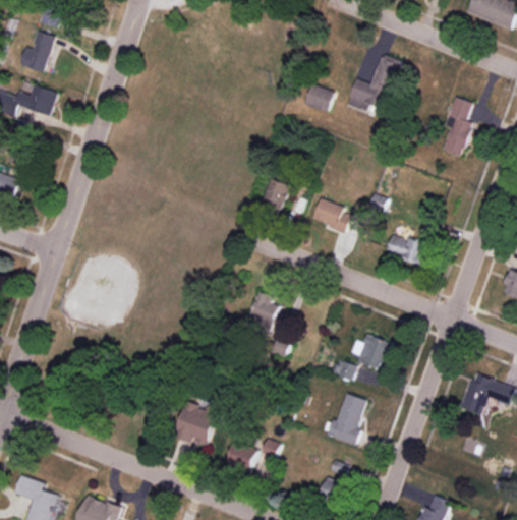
[(55,29),(63,0),(44,0),(38,22),(55,29)]
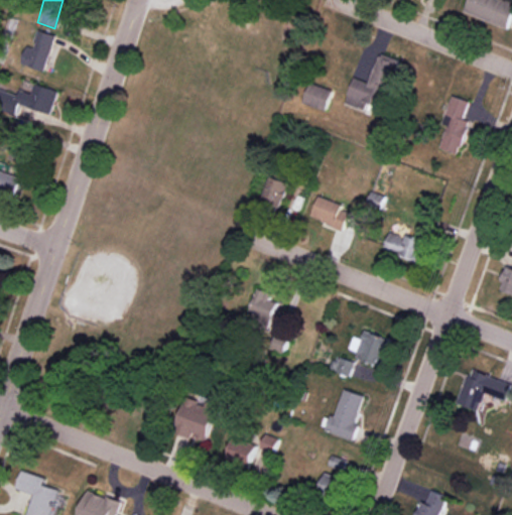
[(511,9),(511,3),(502,0),(466,0),(462,12),(505,28),(511,9)]
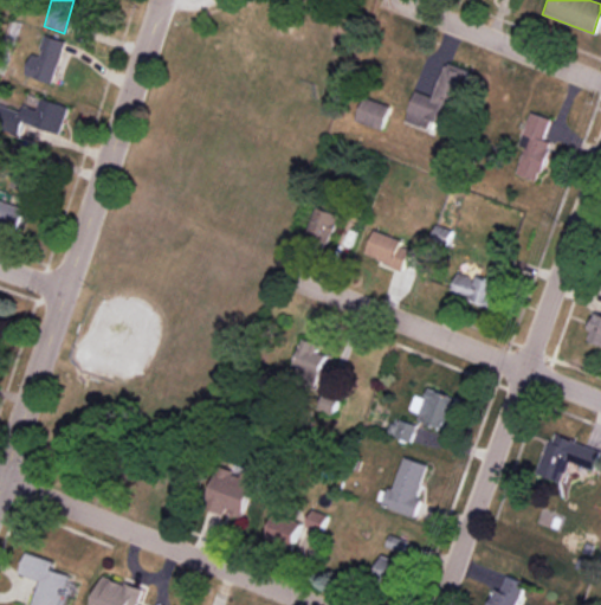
[(63,44),(37,33),(19,76),(45,87),(63,44)]
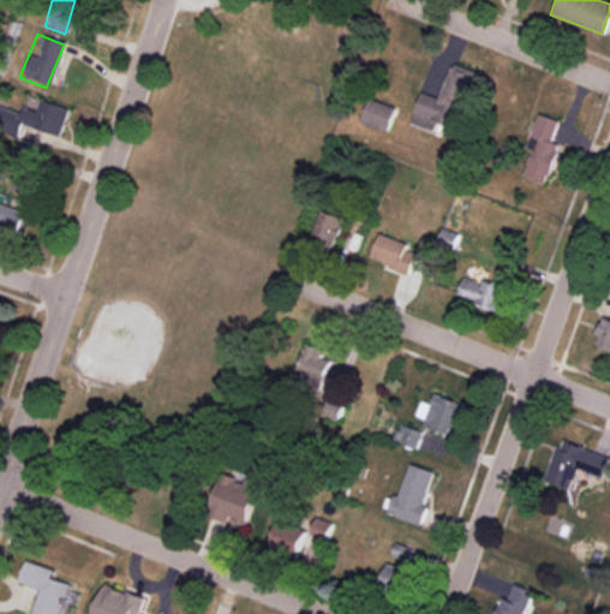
[(438,100),(417,94),(408,124),(432,131),(435,124),(455,131),(472,73),(448,66),(438,100)]
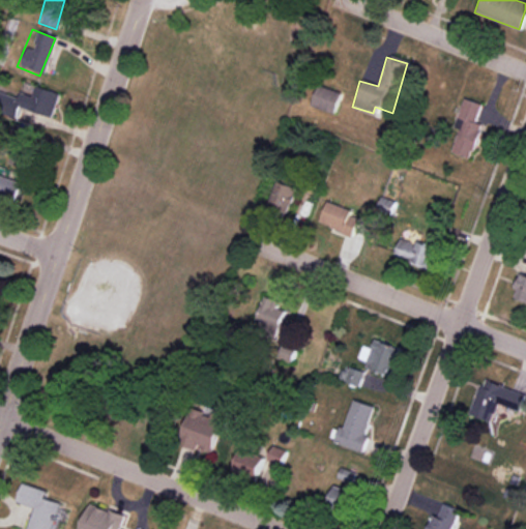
[(331,115),(340,94),(316,86),(309,107),(331,115)]
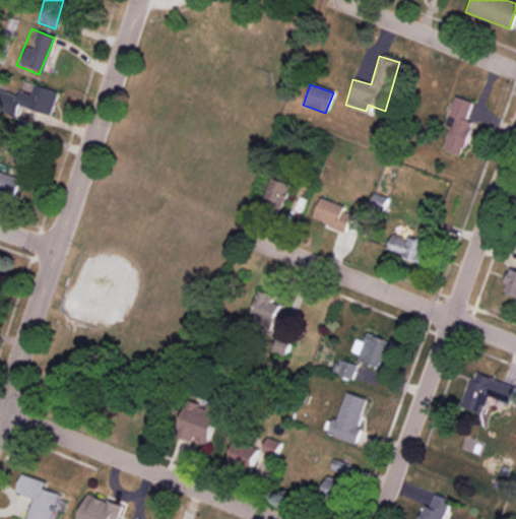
[(49,116),(56,92),(34,85),(29,95),(17,91),(15,96),(0,90),(0,111),(14,116),(17,106),(49,116)]
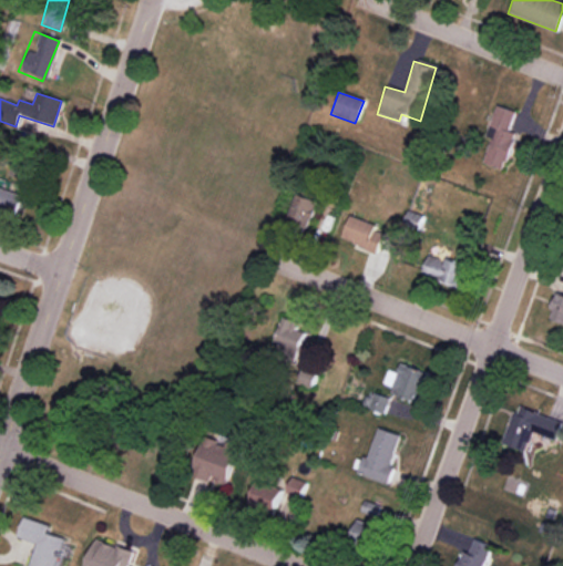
[(484,137),(489,139),(481,164),(502,171),(513,134),(507,132),(513,112),(494,106),(484,137)]
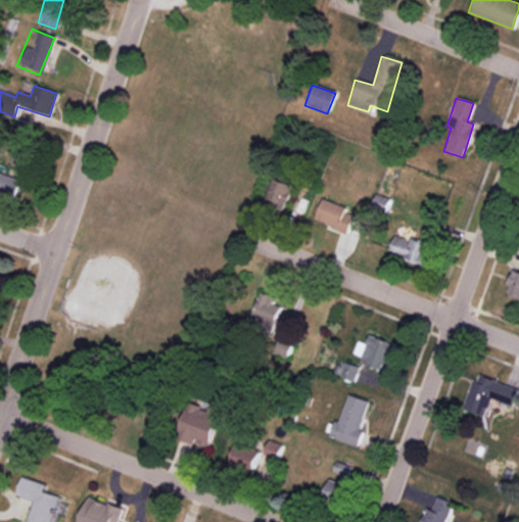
[(32,150),(10,145),(5,162),(28,168),(32,150)]
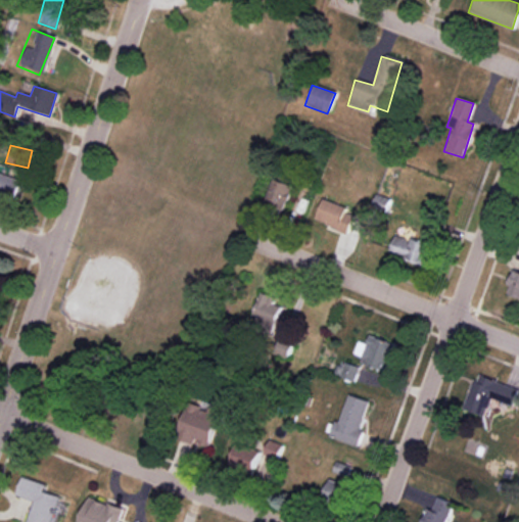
[(19,182),(0,175),(0,197),(12,202),(19,182)]
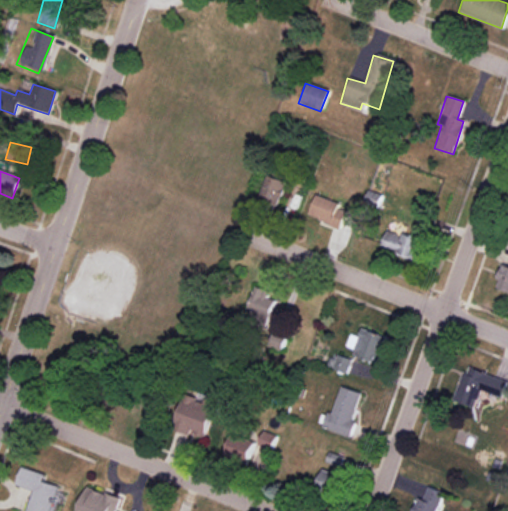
[(275,207),(284,182),(265,175),(256,200),(275,207)]
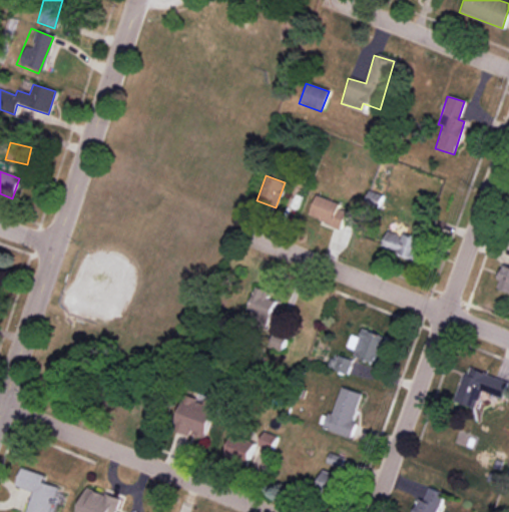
[(308,218),(341,227),(345,211),(337,209),(339,202),(314,196),(308,218)]
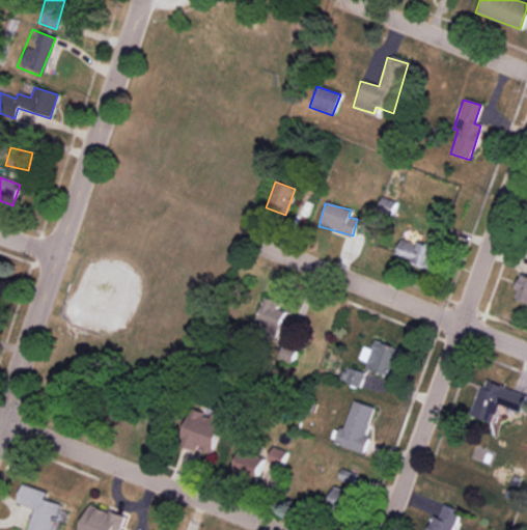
[(394,259),(432,269),(436,248),(414,243),(414,244),(399,241),(394,259)]
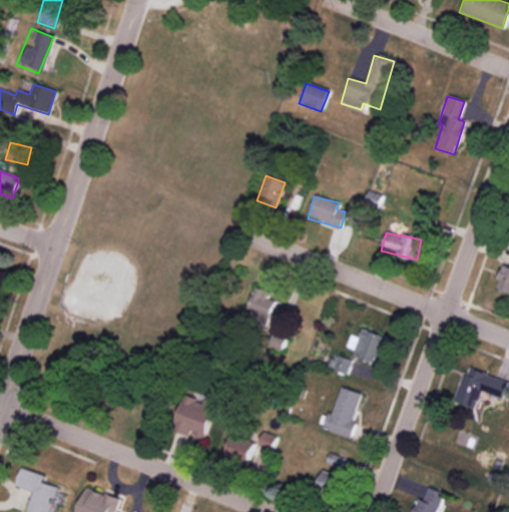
[(508,267),(501,265),(494,290),(508,293),(508,267)]
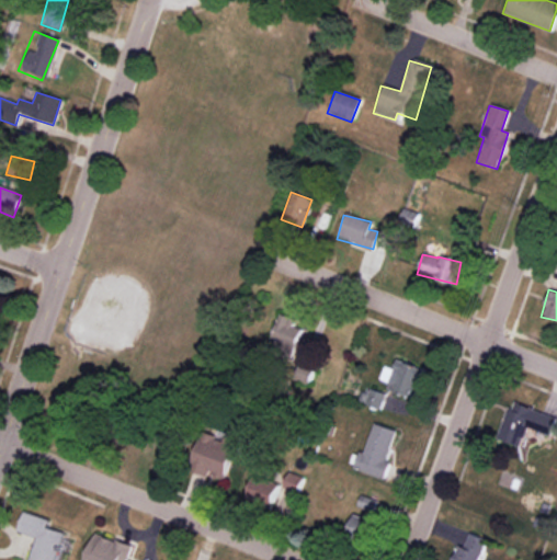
[(292,328),(294,319),(277,315),(270,342),(296,350),(302,330),(292,328)]
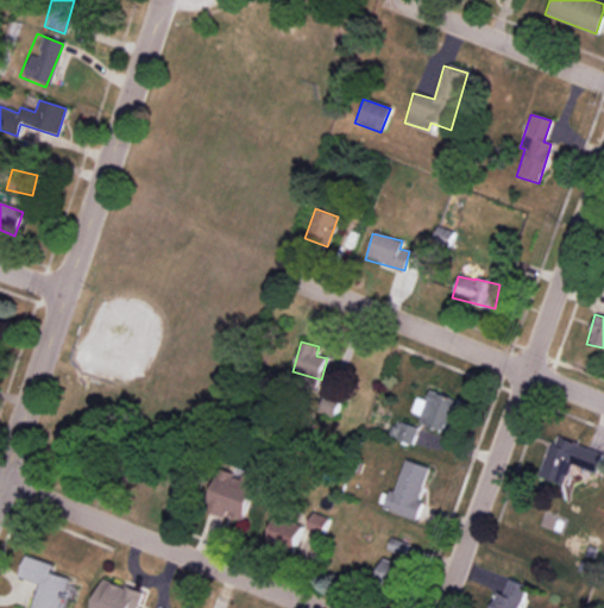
[(419,424),(444,432),(450,414),(454,417),(460,402),(428,390),(425,401),(415,397),(409,413),(421,417),(419,424)]
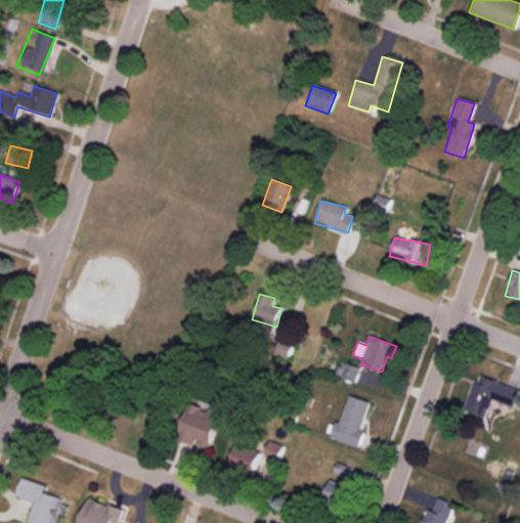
[(284,361),(291,345),(279,340),(272,355),(284,361)]
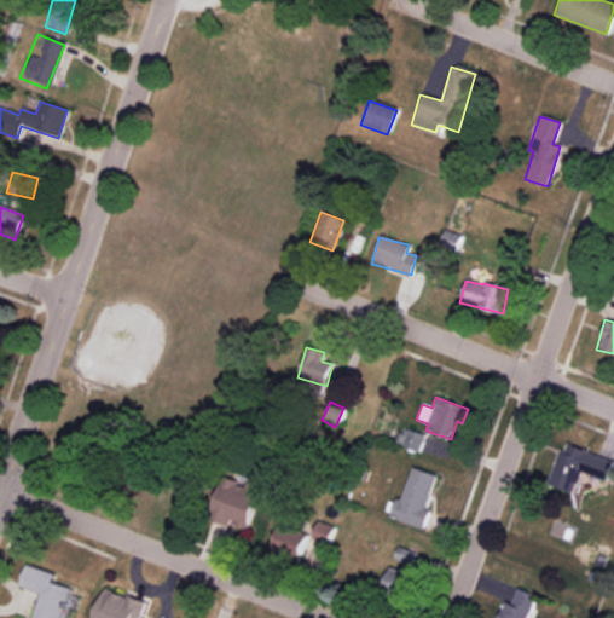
[(400,446),(417,451),(422,434),(405,431),(400,446)]
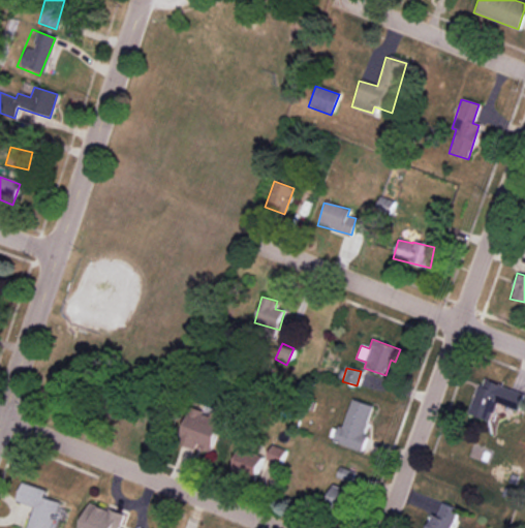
[(522,394),(479,379),(467,414),(489,422),(495,404),(517,411),(522,394)]
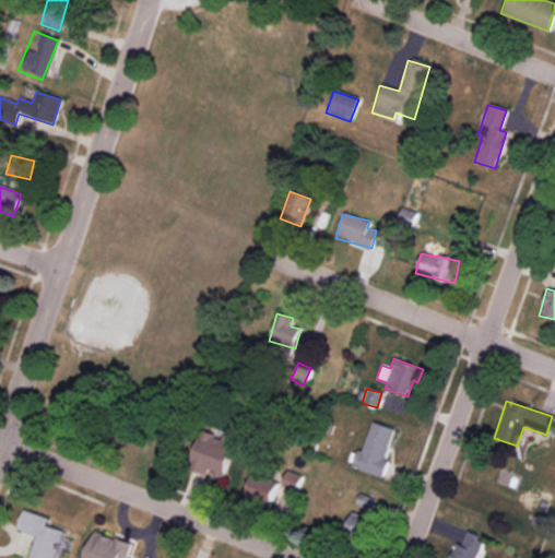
[(350,469),(381,477),(386,461),(384,461),(391,429),(369,423),(362,452),(355,450),(350,469)]
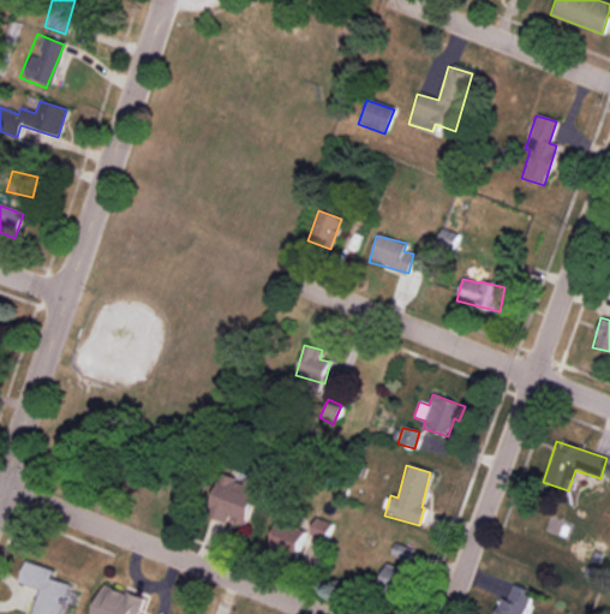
[(257,484),(243,480),(241,482),(220,475),(205,513),(243,525),(257,484)]
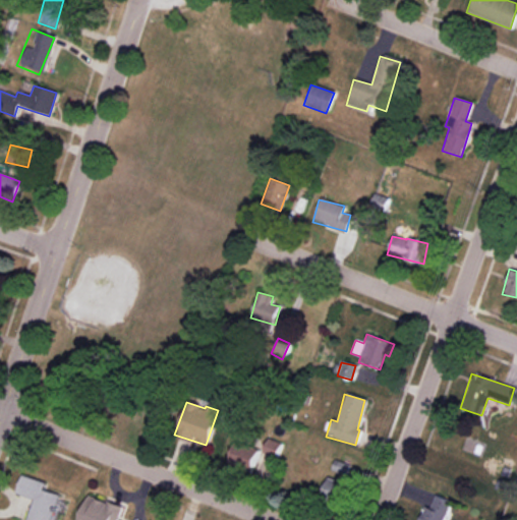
[(280,444),(266,439),(261,453),(274,458),(280,444)]
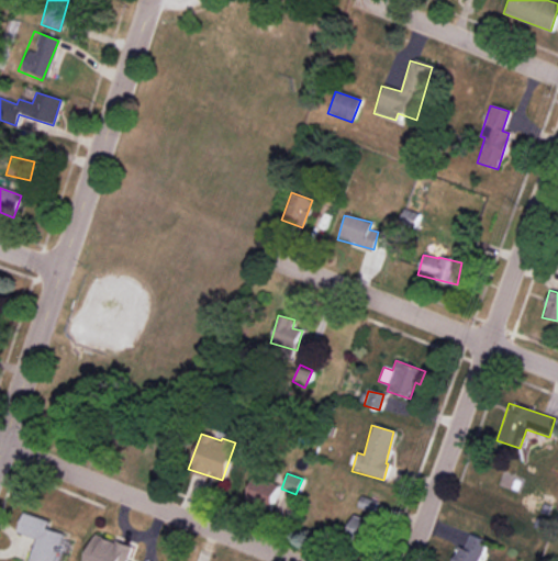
[(245,500),(270,506),(277,484),(252,477),(245,500)]
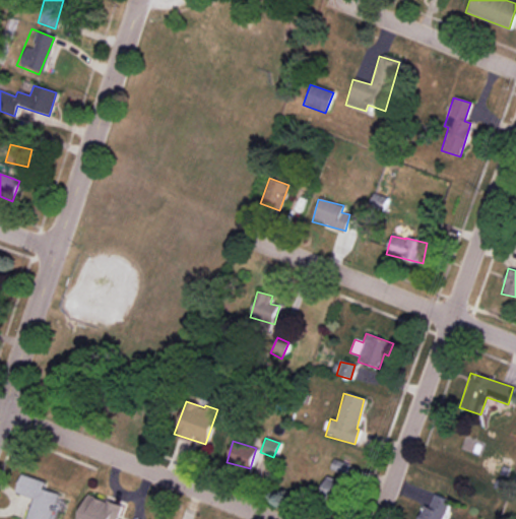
[(30,499),(23,518),(48,518),(57,494),(41,490),(44,482),(19,474),(13,494),(30,499)]
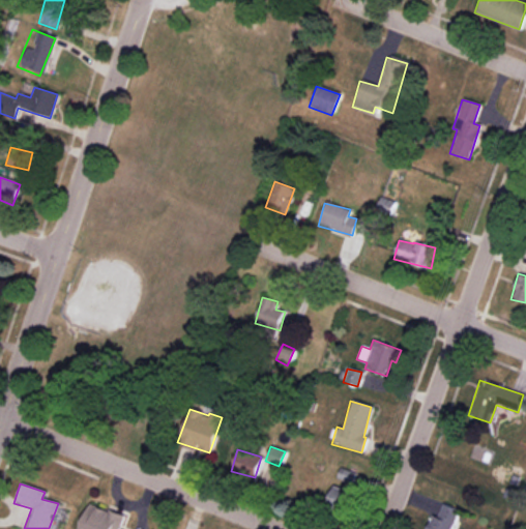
[(347,516),(352,492),(329,488),(325,511),(347,516)]
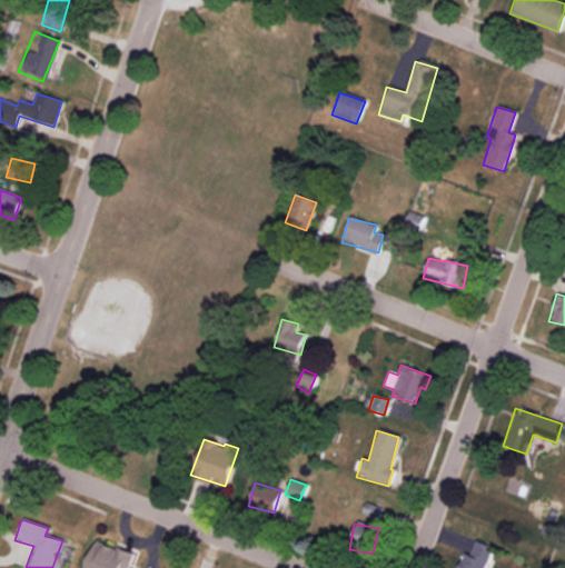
[(122,567),(129,555),(95,540),(82,567),(122,567)]
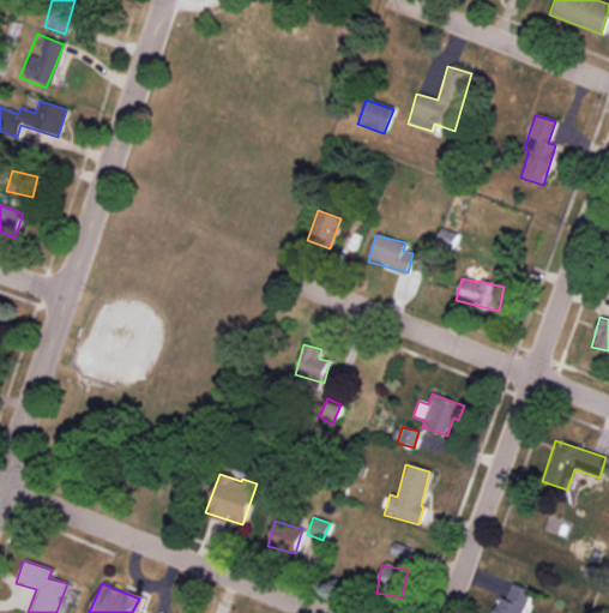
[(520,612),(529,590),(511,584),(506,600),(498,598),(492,612),(520,612)]
